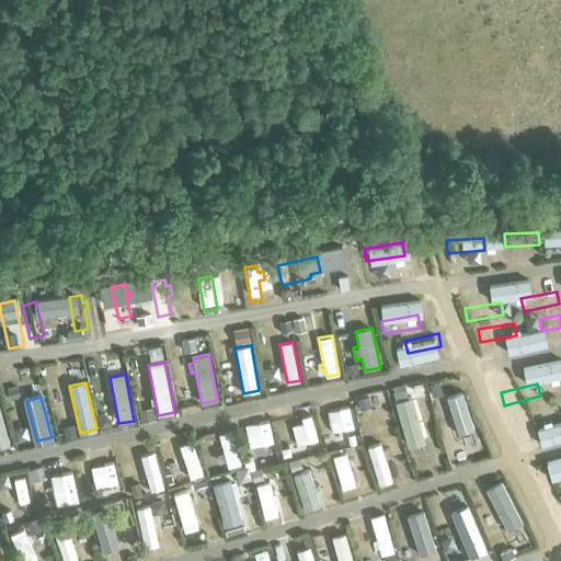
[(425,442),(412,398),(396,402),(409,447),(425,442)]
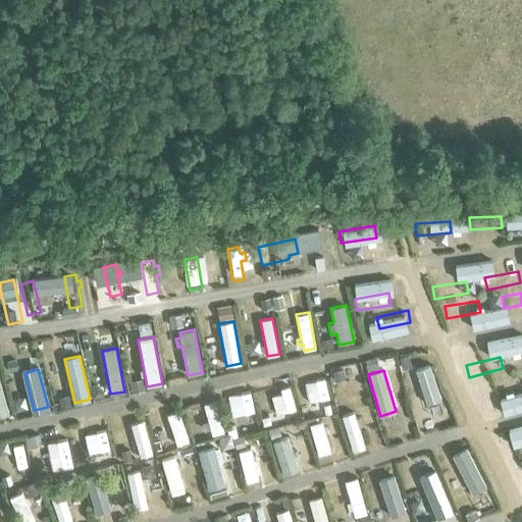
[(274,380),(281,416),(294,414),(286,378),(274,380)]
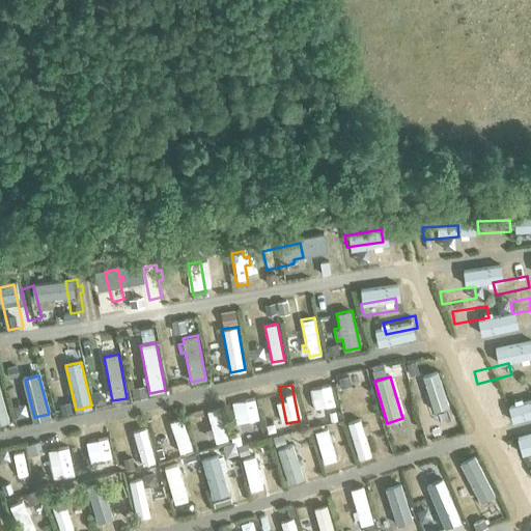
[(418,407),(431,443),(444,439),(430,401),(418,407)]
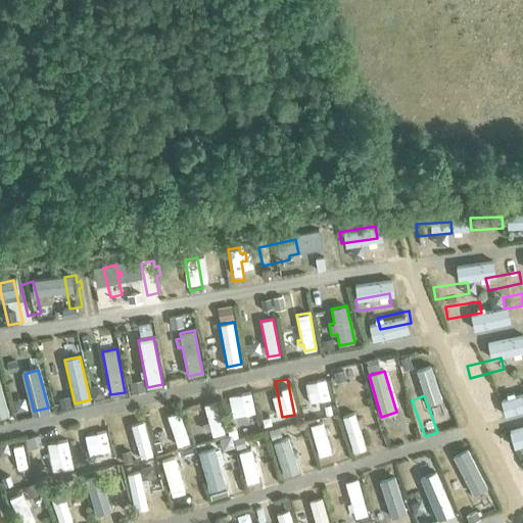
[(241,402),(246,431),(258,429),(252,400),(241,402)]
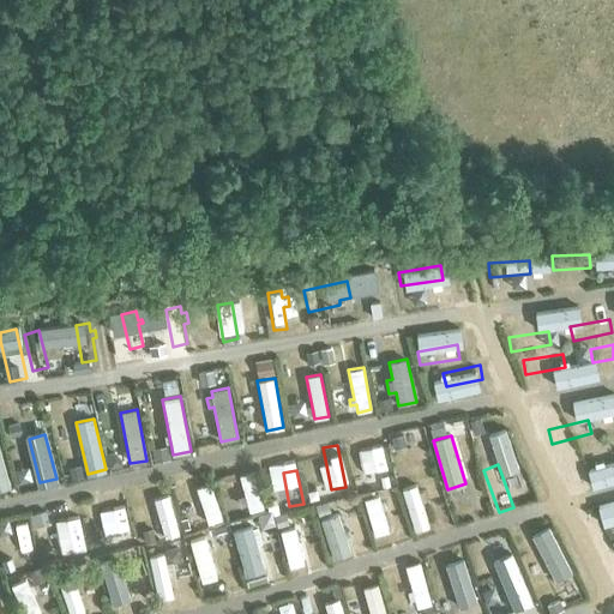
[(240,475),(250,511),(264,507),(254,471),(240,475)]
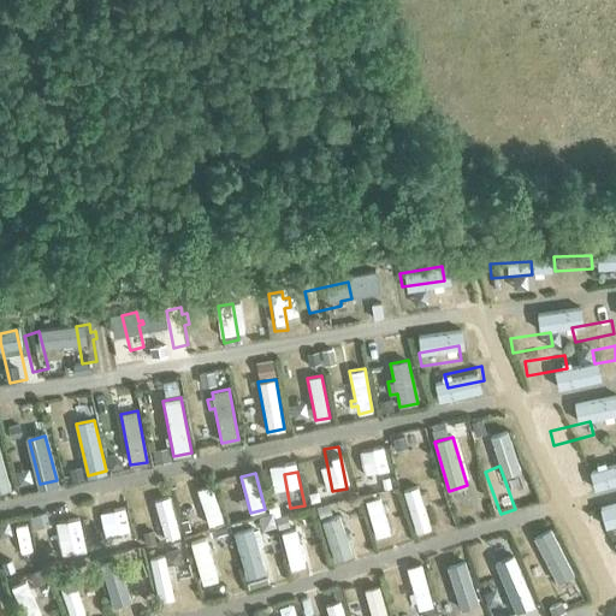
[(197,490),(209,525),(223,520),(212,485),(197,490)]
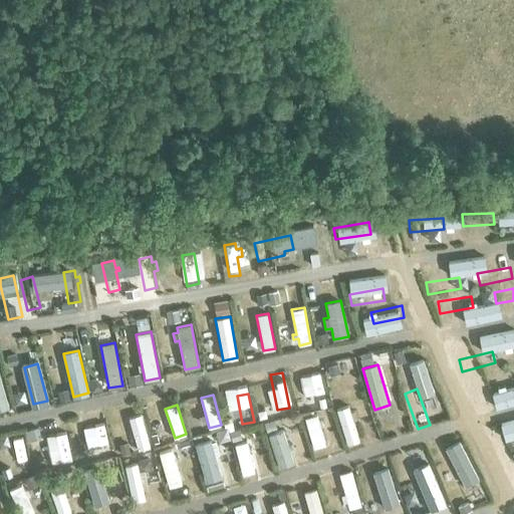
[(336,410),(347,444),(358,441),(353,420),(356,419),(354,412),(350,413),(348,406),(336,410)]
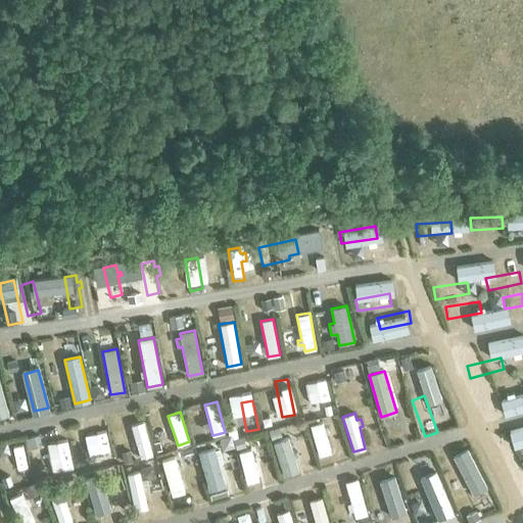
[(132,425),(141,458),(152,454),(143,422),(132,425)]
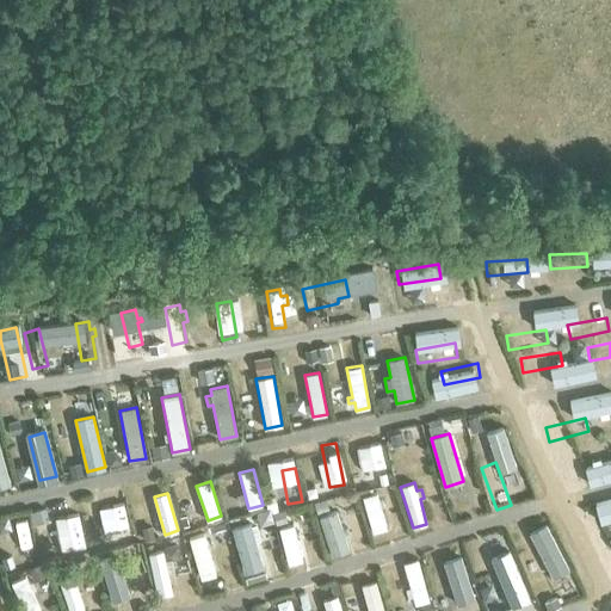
[(363,497),(372,532),(387,529),(381,506),(384,505),(383,500),(380,501),(377,493),(363,497)]
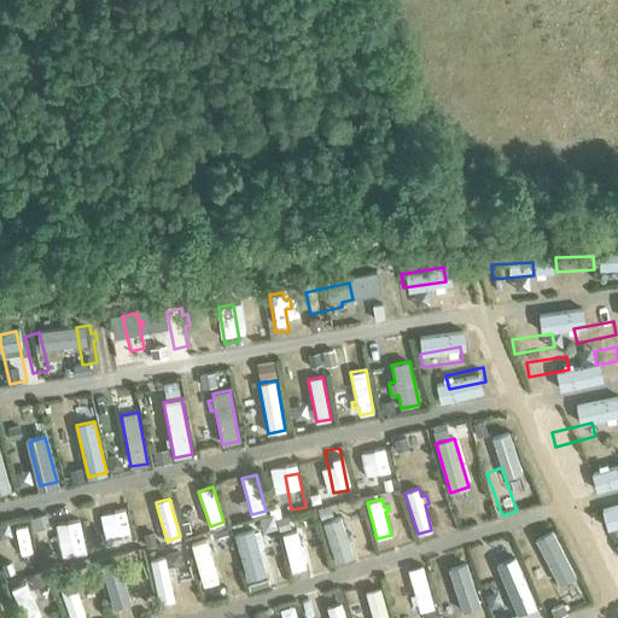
[(108,511),(117,547),(130,543),(122,507),(108,511)]
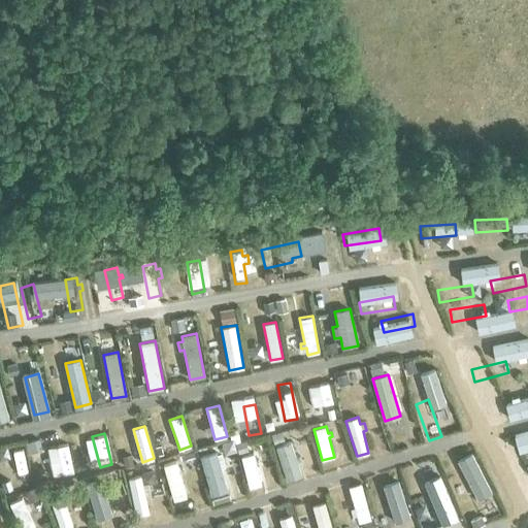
[(276,443),(288,481),(302,476),(297,457),(300,456),(298,448),(294,449),(292,438),(276,443)]
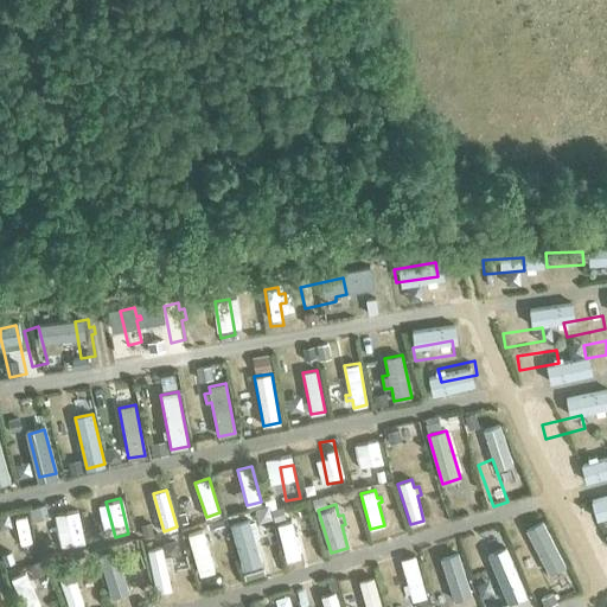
[(61,511),(69,550),(82,547),(75,509),(61,511)]
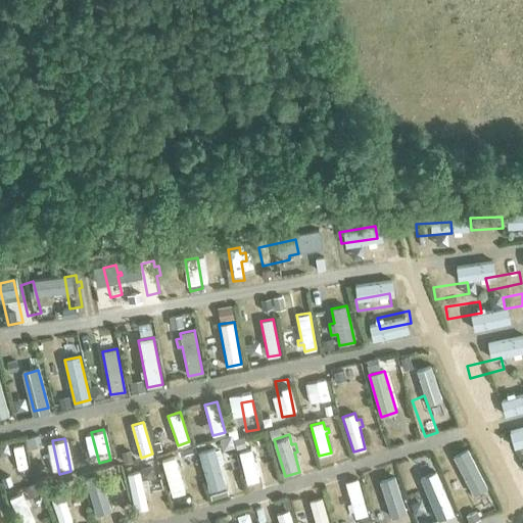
[(9,444),(15,475),(28,473),(21,441),(9,444)]
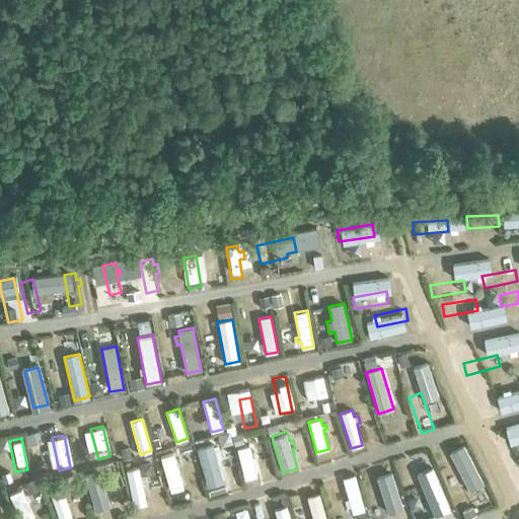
[(454,490),(479,478),(474,467),(463,441),(452,446),(455,454),(451,456),(459,474),(449,478),(454,490)]
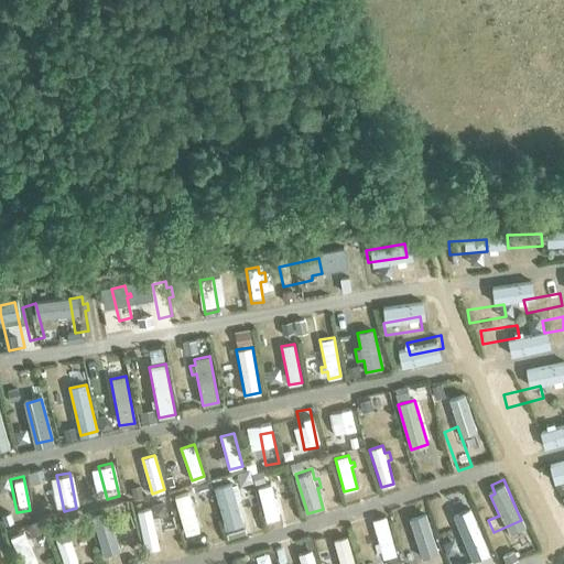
[(214,486),(225,522),(238,519),(231,499),(237,497),(232,483),(228,484),(227,481),(214,486)]
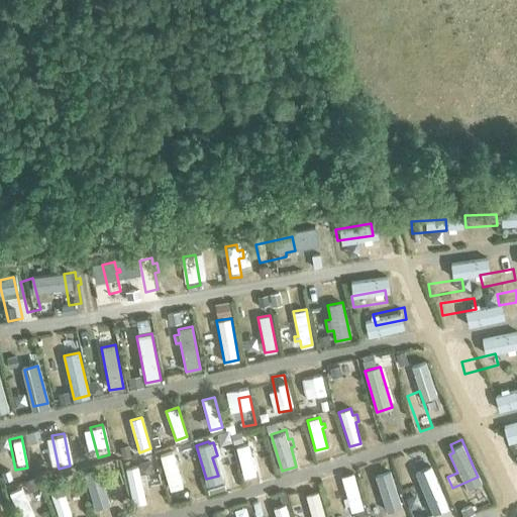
[(236,447),(244,478),(256,474),(248,444),(236,447)]
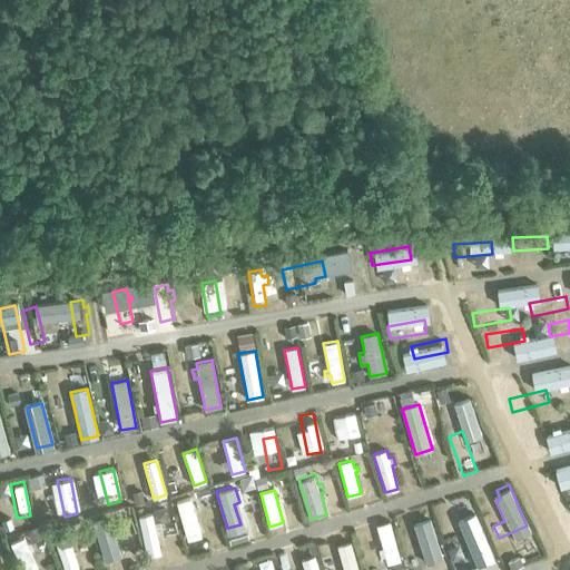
[(177,502),(188,540),(202,536),(190,498),(177,502)]
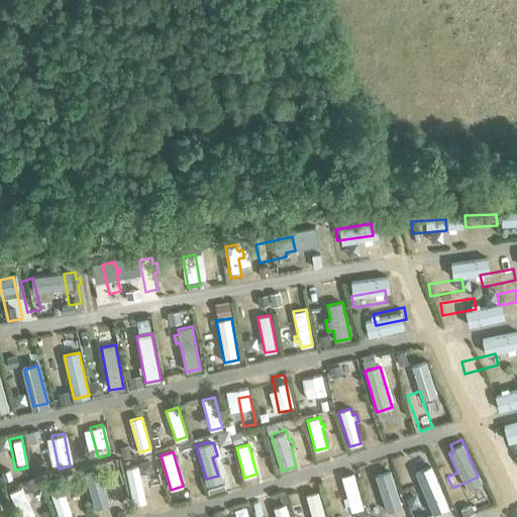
[(413,457),(424,489),(434,486),(424,454),(413,457)]
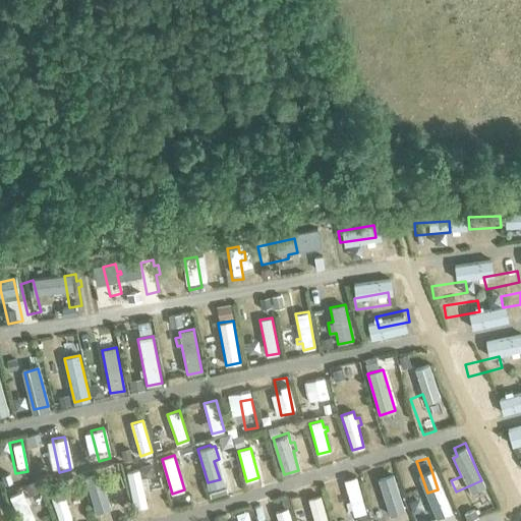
[(137,469),(124,474),(132,510),(147,506),(137,469)]
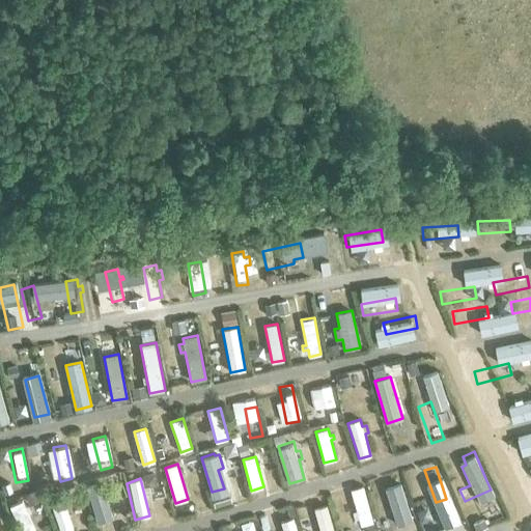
[(410,513),(400,483),(388,486),(393,503),(389,504),(392,513),(396,512),(398,518),(410,513)]
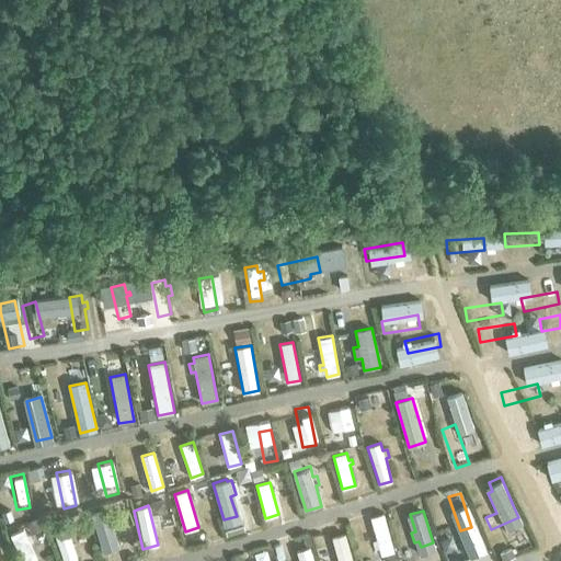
[(96,517),(106,550),(118,547),(113,527),(117,526),(115,517),(111,518),(109,513),(96,517)]
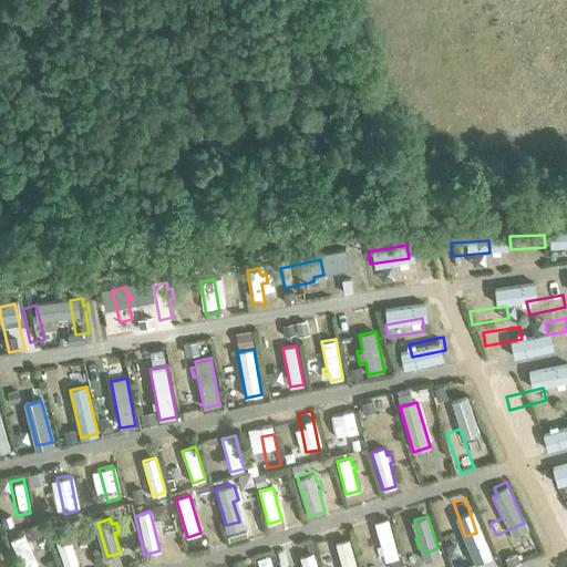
[(398,557),(388,519),(374,523),(381,546),(377,547),(379,554),(383,553),(385,560),(398,557)]
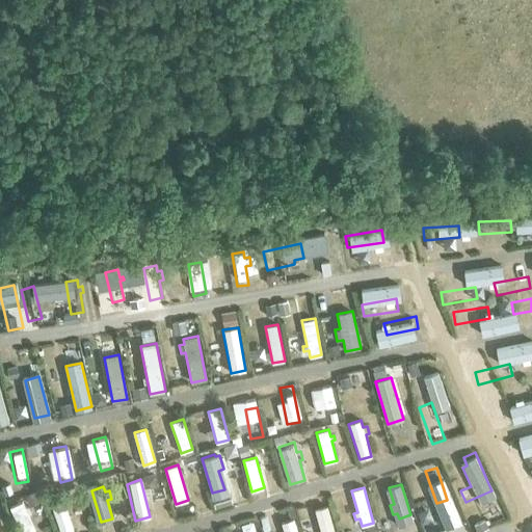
[(49,497),(60,531),(69,531),(74,530),(65,508),(71,506),(69,502),(64,504),(60,493),(49,497)]
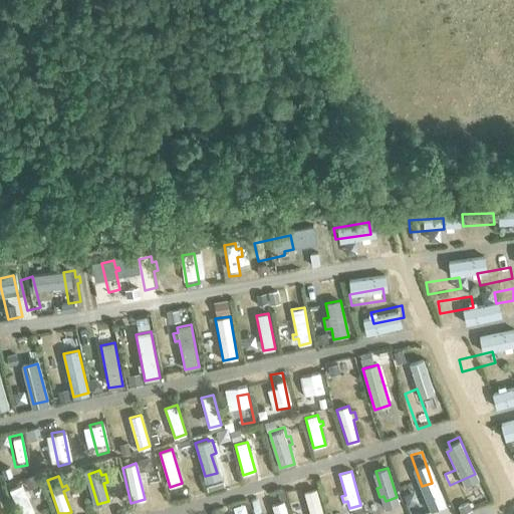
[(323,513),(315,483),(303,486),(307,503),(304,504),(306,513),(310,513),(323,513)]
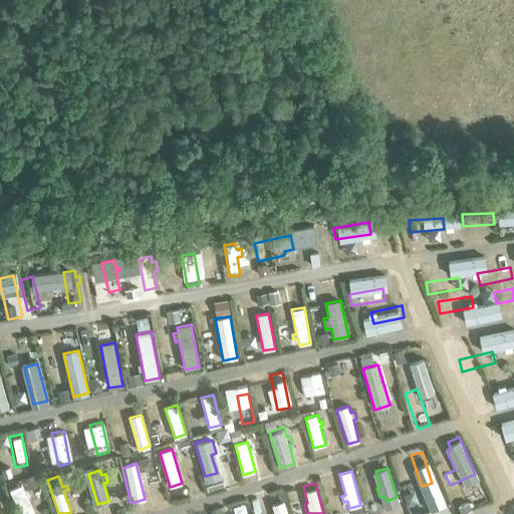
[(10,490),(20,513),(33,513),(26,497),(31,495),(28,489),(24,491),(22,485),(10,490)]
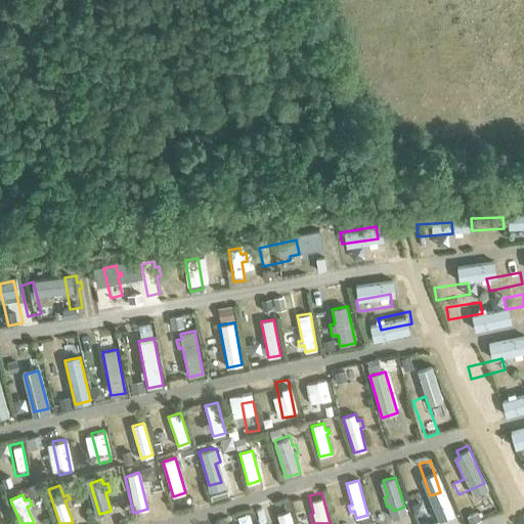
[(453,501),(462,523),(467,523),(474,521),(465,497),(453,501)]
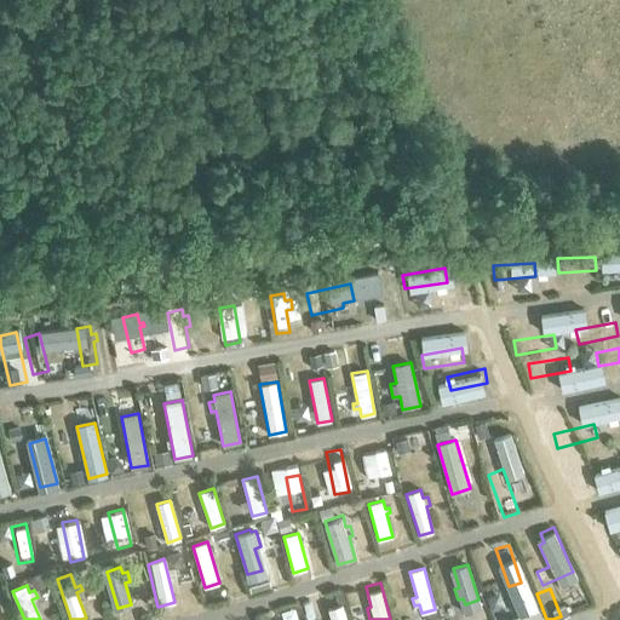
[(346,619),(342,604),(328,609),(331,619),(346,619)]
